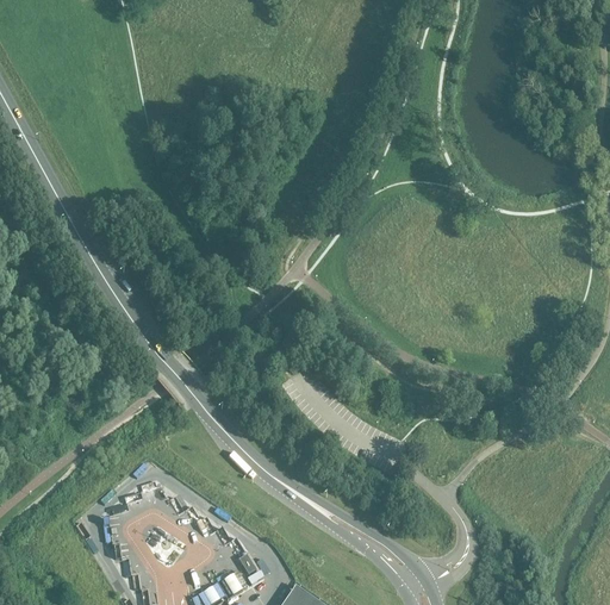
[(255,568),(247,554),(238,559),(248,573),(255,568)]
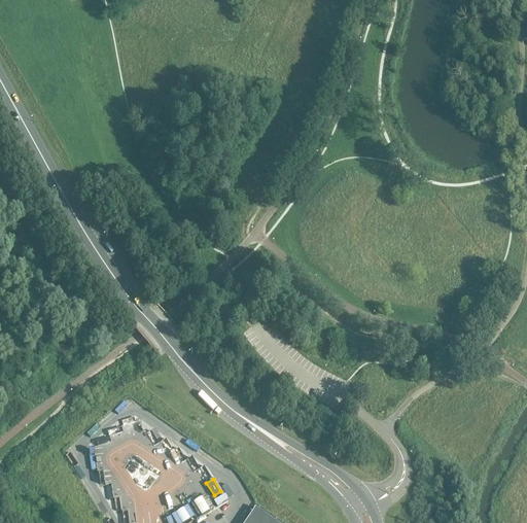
[(211,503),(205,493),(201,495),(207,507),(211,503)]
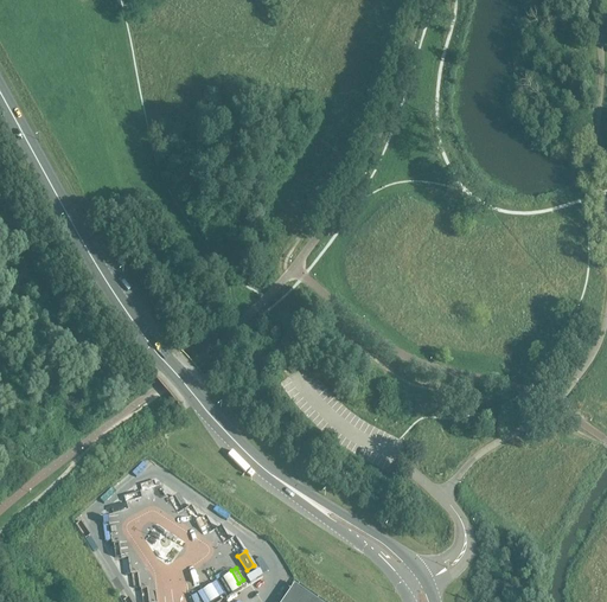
[(262,574),(259,568),(247,575),(249,581),(262,574)]
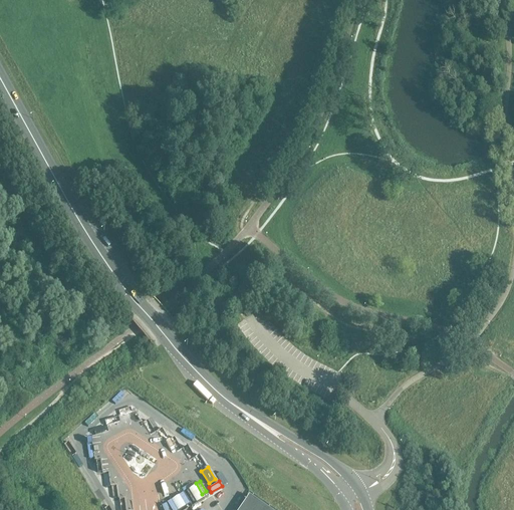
[(169,499),(175,509),(190,499),(183,490),(169,499)]
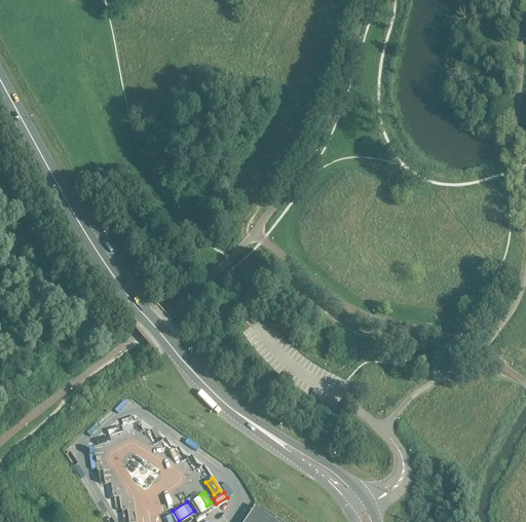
[(270,521),(251,509),(241,521),(270,521)]
